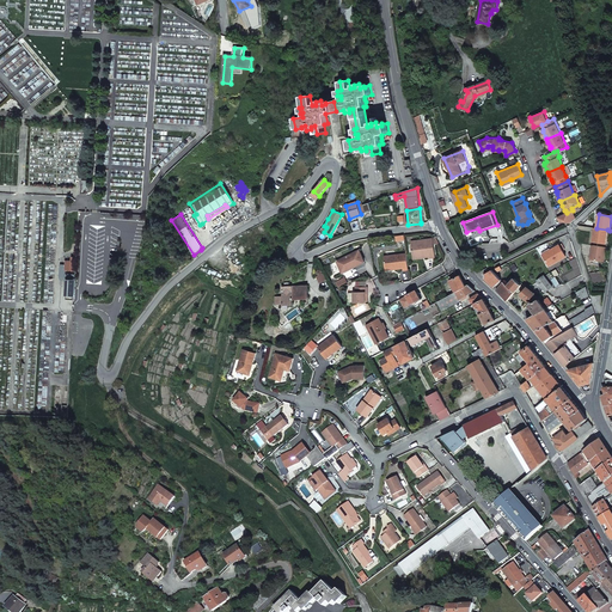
[(349,222),(353,232),(361,231),(359,220),(349,222)]
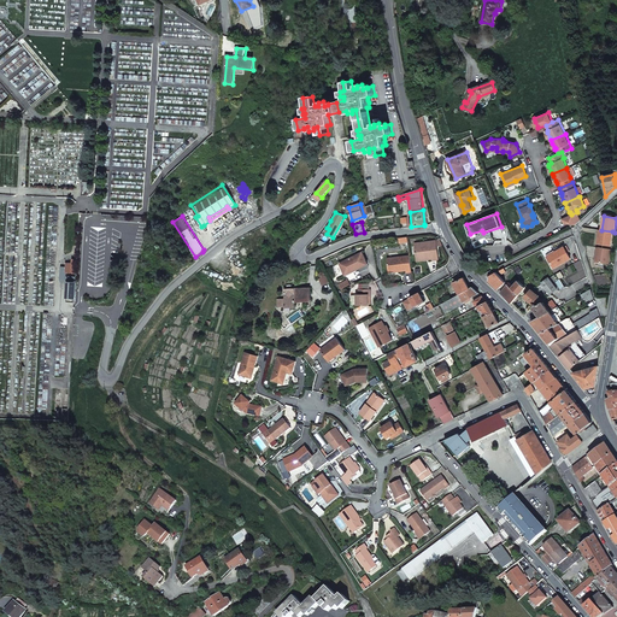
[(600,230),(598,245),(610,246),(612,231),(601,230),(600,230)]
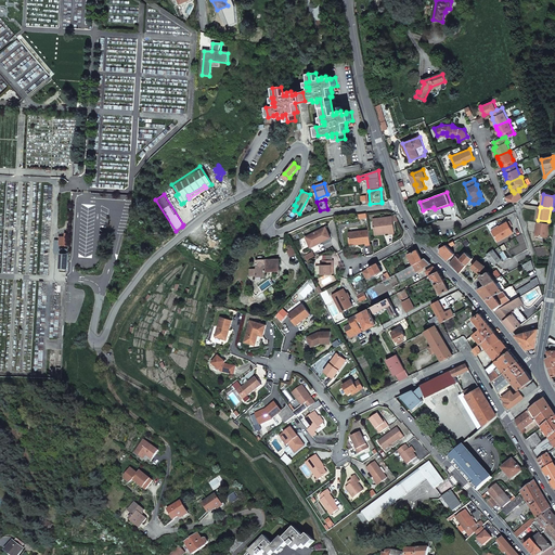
[(383,231),(389,231),(389,233),(389,234),(395,233),(394,221),(392,217),(375,219),(376,223),(373,223),(375,235),(383,234),(383,231)]
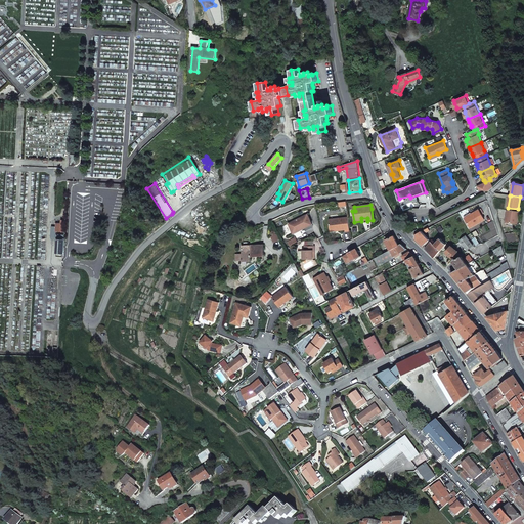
[(466,219),(471,227),(485,220),(479,210),(473,213),(474,215),(466,219)]
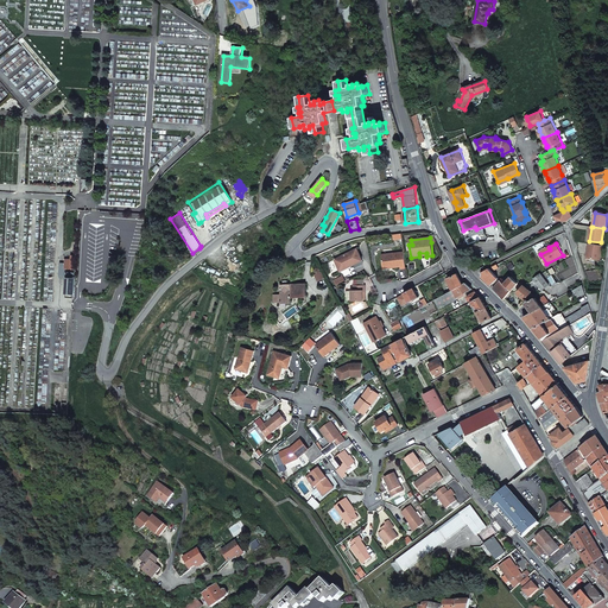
[(589,245),(587,258),(600,260),(602,246),(589,245)]
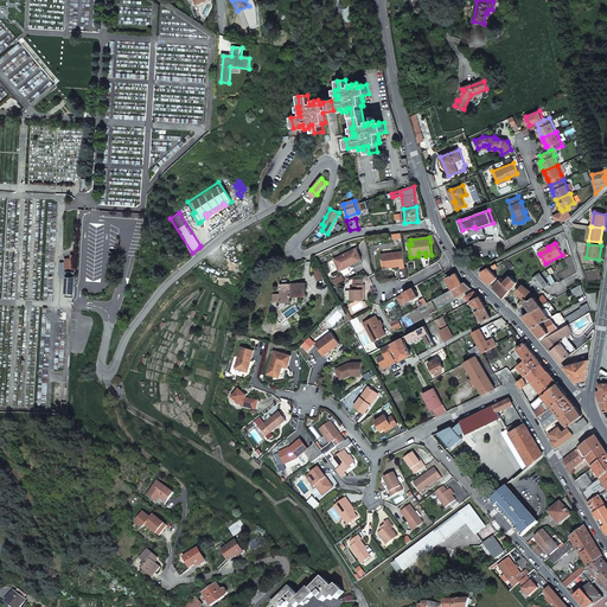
[(356,248),(333,260),(339,270),(362,260),(356,248)]
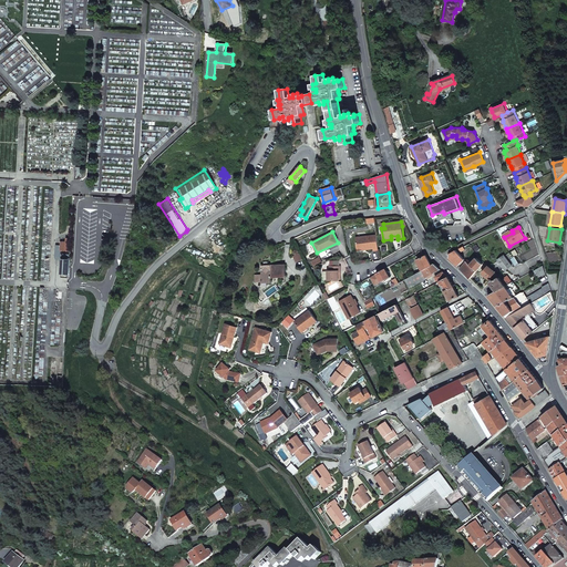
[(366,249),(373,248),(373,249),(379,249),(377,235),(356,237),(357,248),(366,247),(366,249)]
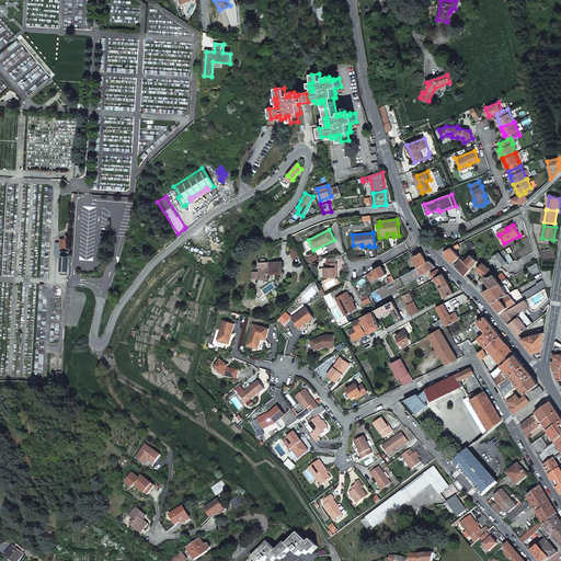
[(63,258),(69,258),(70,236),(66,236),(66,239),(61,239),(60,243),(56,242),(56,254),(63,254),(63,258)]
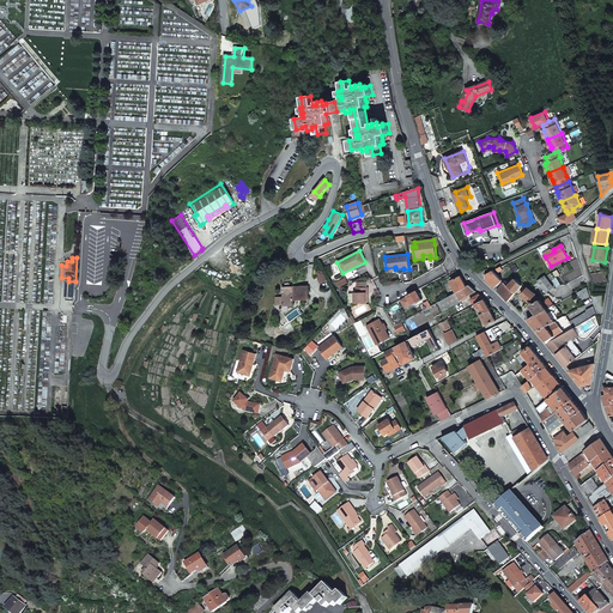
[(493,287),(495,289),(502,280),(493,271),(486,274),(485,279),(493,287)]
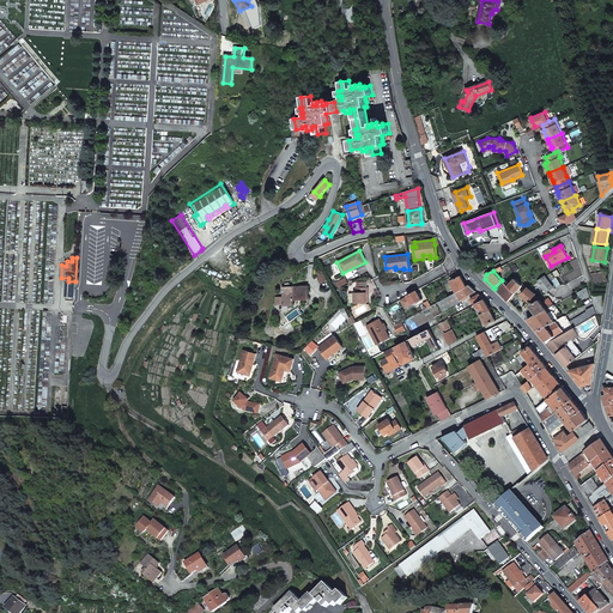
[(451,280),(457,292),(467,287),(461,277),(451,280)]
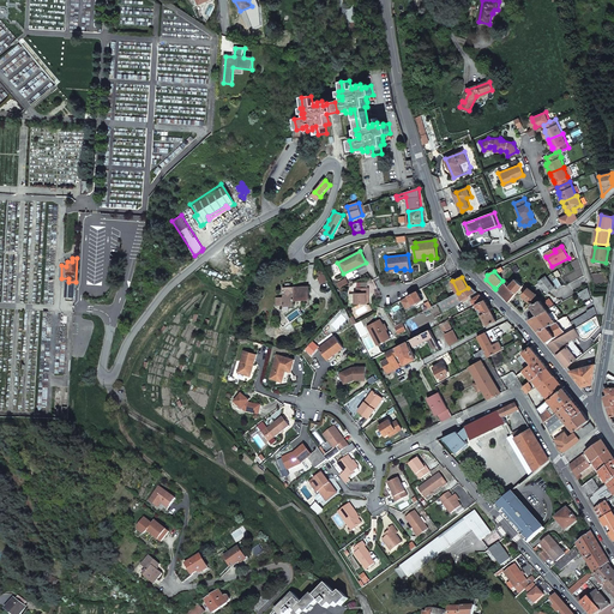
[(533,286),(540,294),(546,289),(548,292),(554,287),(547,277),(540,282),(533,286)]
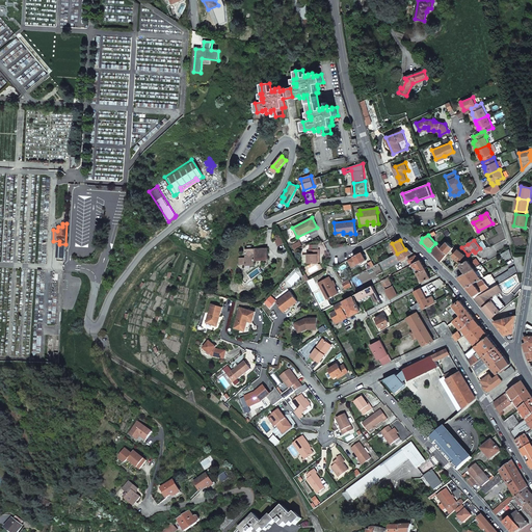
[(453,247),(447,242),(441,248),(447,255),(453,247)]
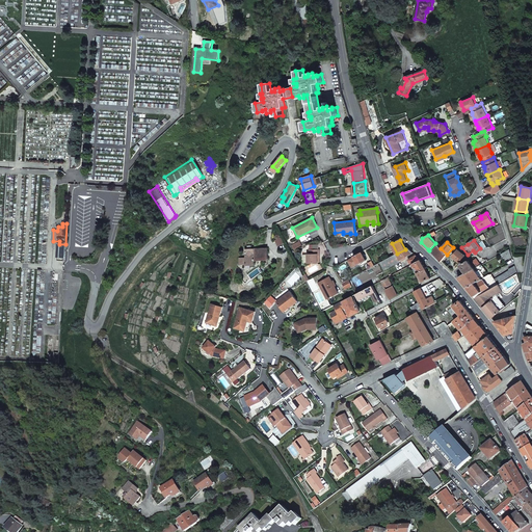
[(432,253),(442,262),(447,255),(441,248),(437,245),(432,253)]
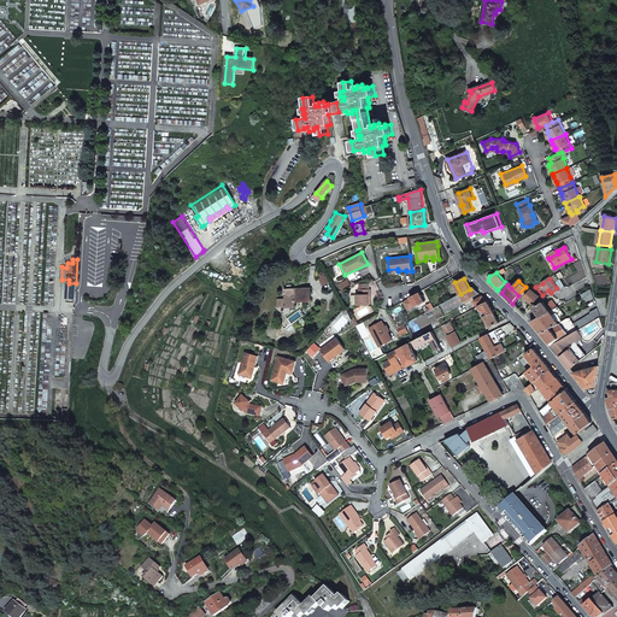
[(470,289),(460,294),(464,301),(479,293),(479,292),(472,287),(470,289)]
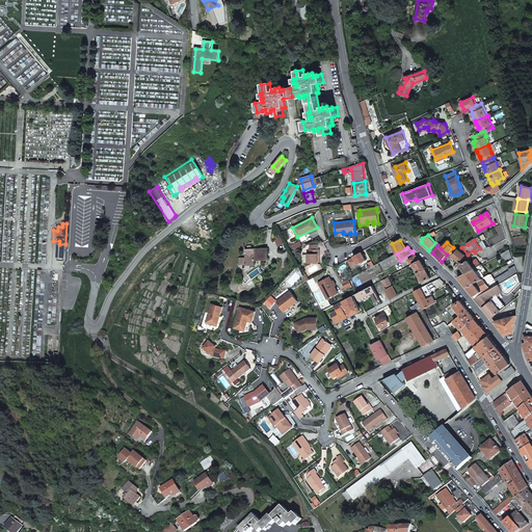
[(255,260),(269,259),(268,248),(246,249),(247,265),(256,264),(255,260)]
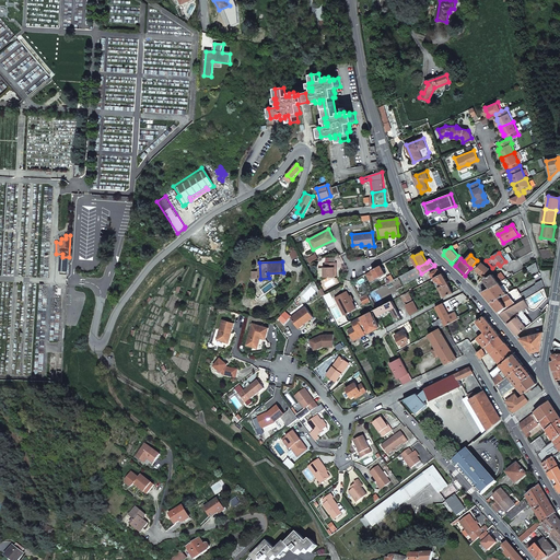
[(335,271),(335,267),(336,267),(336,263),(335,263),(327,263),(326,263),(326,267),(324,267),(324,268),(324,276),(324,277),(335,277),(335,271)]
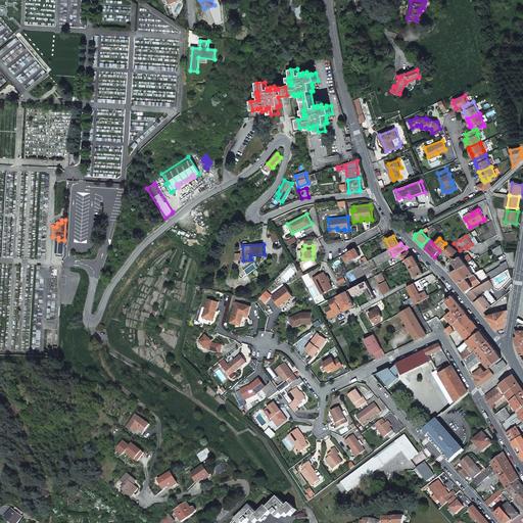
[(448,257),(452,259),(458,251),(450,245),(445,252),(449,256),(448,257)]
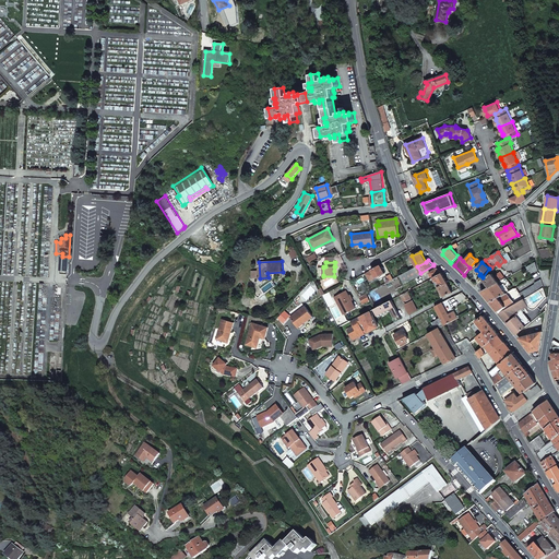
[(526,268),(530,274),(537,270),(535,262),(526,268)]
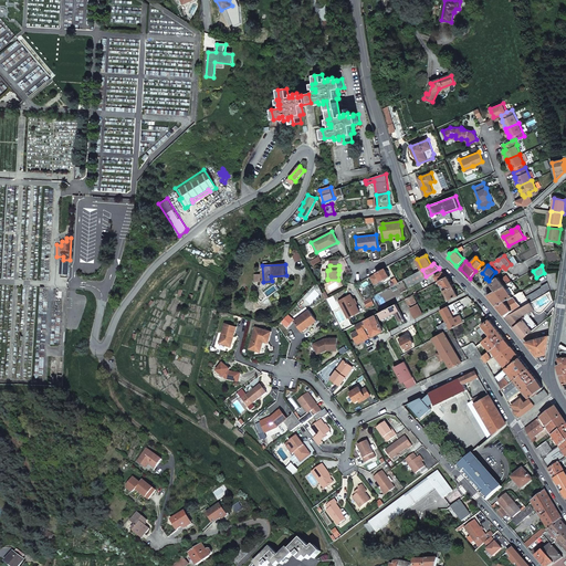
[(376,273),(381,281),(390,276),(386,268),(376,273)]
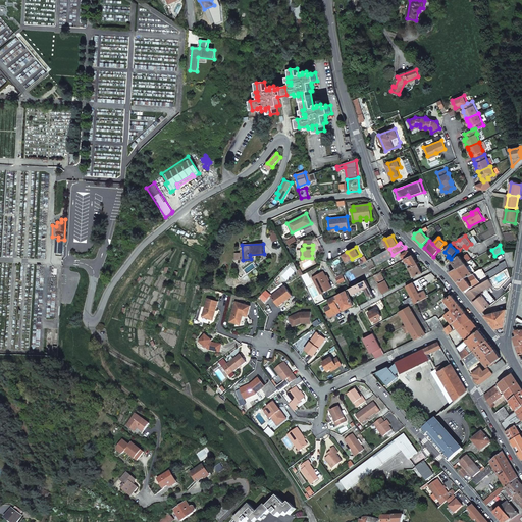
[(389,249),(374,257),(377,264),(394,256),(393,255),(389,249)]
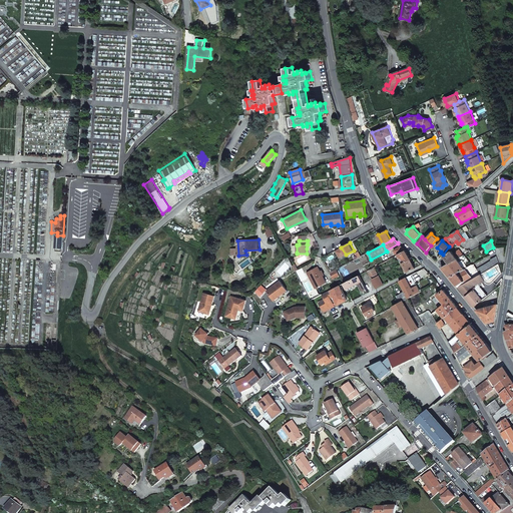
[(401,245),(394,250),(397,255),(399,254),(406,250),(401,245)]
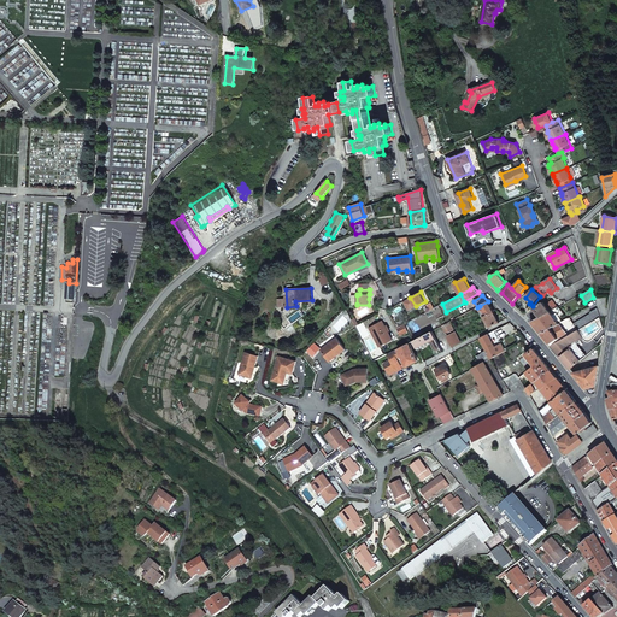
[(410,298),(404,300),(409,310),(416,306),(410,298)]
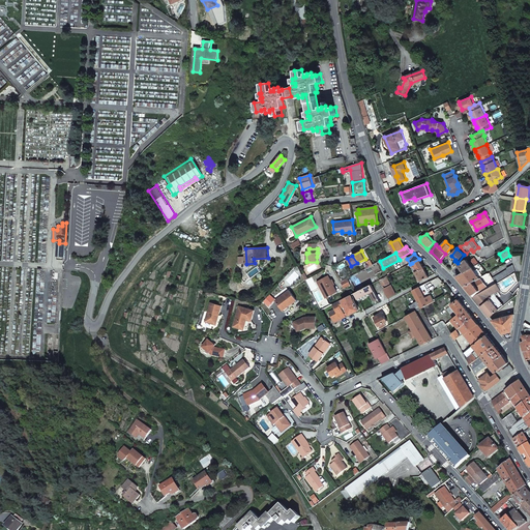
[(412,263),(417,271),(424,267),(420,261),(419,259),(412,263)]
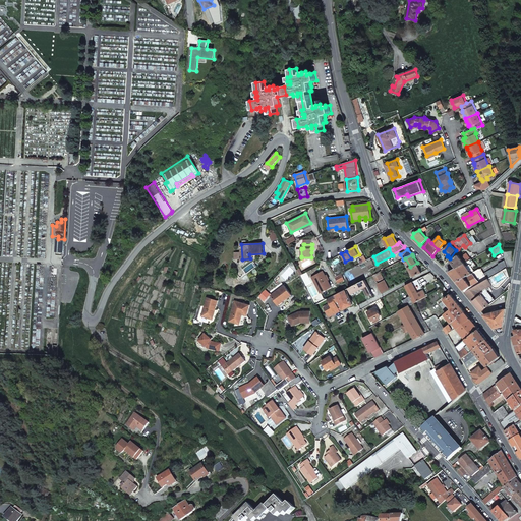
[(453,263),(456,268),(464,264),(461,257),(459,254),(451,259),(453,263)]
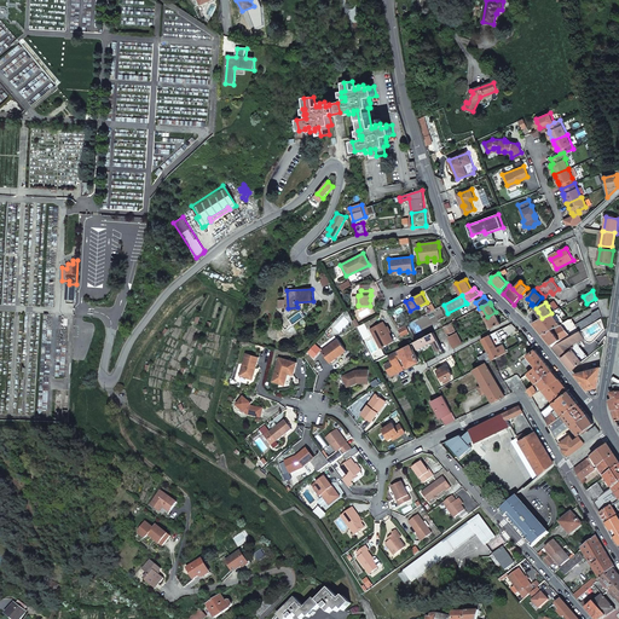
[(548,306),(551,313),(557,310),(554,302),(548,306)]
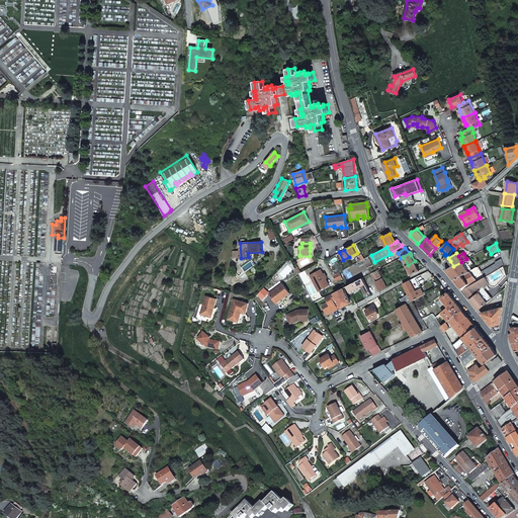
[(453,279),(454,280),(469,271),(471,270),(468,266),(472,263),(468,258),(466,259),(461,262),(453,266),(446,270),(453,279)]
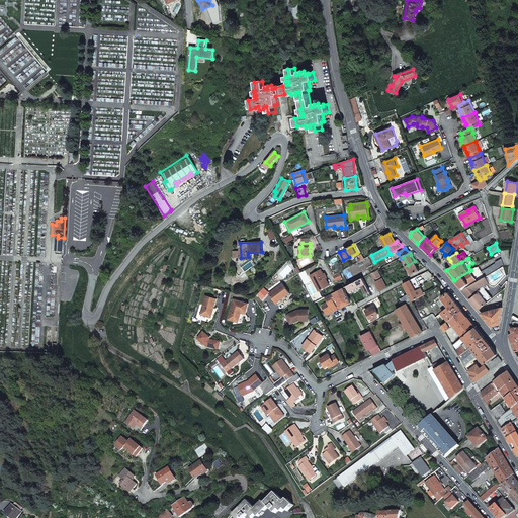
[(482,271),(485,277),(503,266),(501,259),(496,261),(496,263),(482,271)]
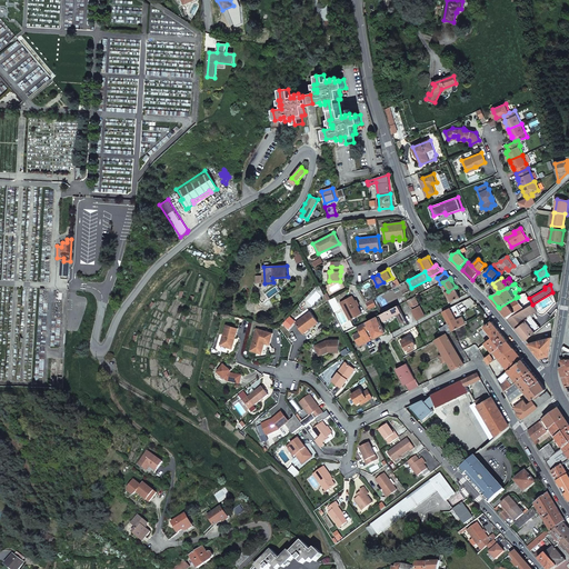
[(447,291),(452,301),(461,297),(456,287),(448,291),(447,291)]
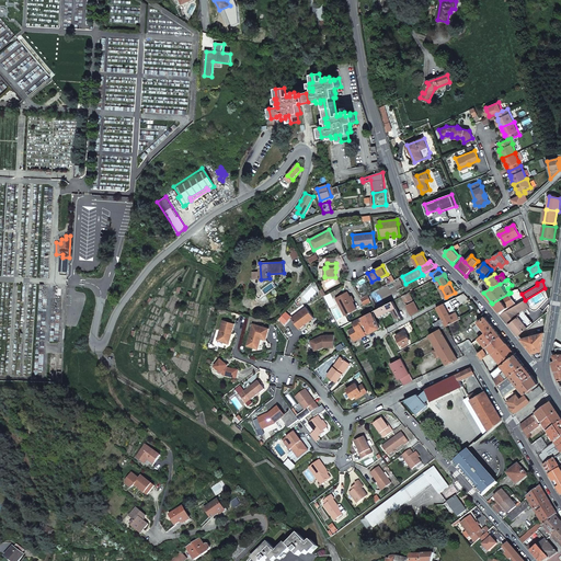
[(508,294),(516,305),(525,300),(522,294),(518,289),(511,293),(508,294)]
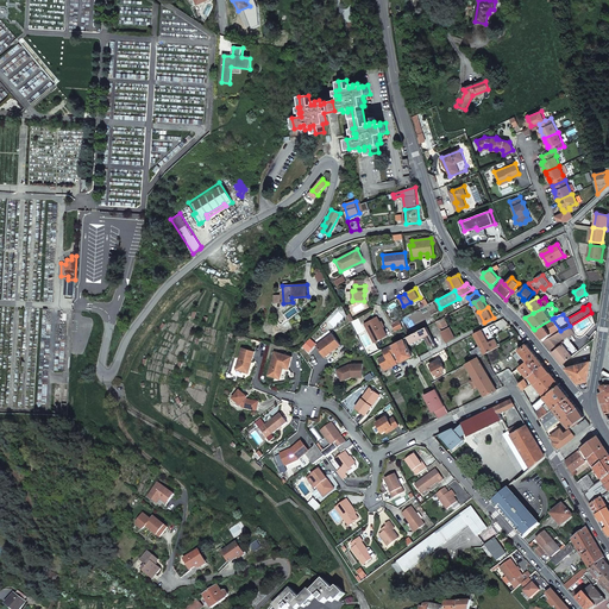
[(387,336),(377,316),(366,322),(370,327),(368,328),(370,333),(375,341),(387,336)]
